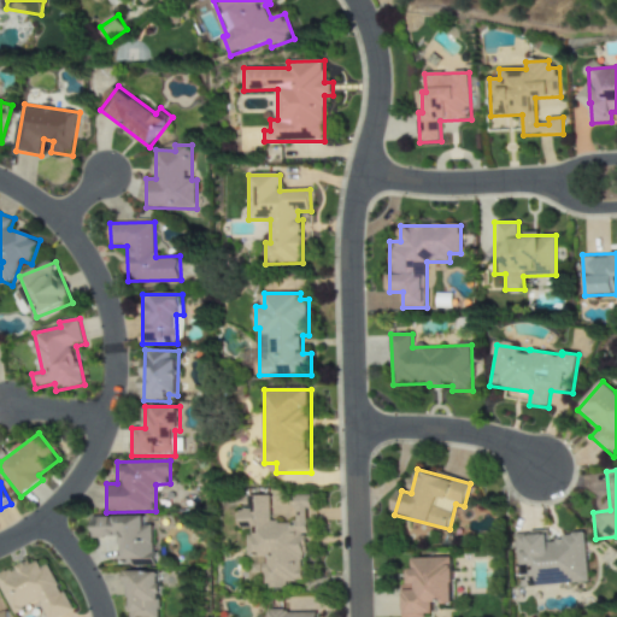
[(315,495),(298,495),(297,523),(274,522),(274,497),(252,497),(251,510),(242,510),(242,529),(252,529),(251,577),(266,577),(266,588),(289,588),(289,581),(307,582),(309,509),(313,509),(315,495)]
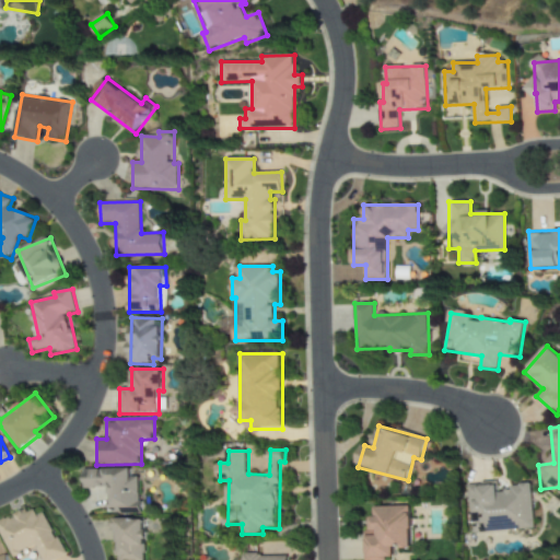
[(109,514),(140,514),(140,476),(131,476),(131,468),(83,468),(83,488),(109,488),(109,514)]
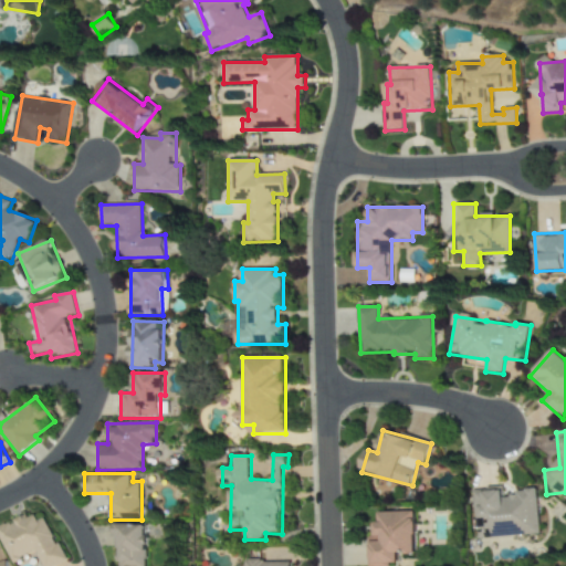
[(478,540),(540,535),(536,491),(503,493),(503,486),(473,489),(478,540)]
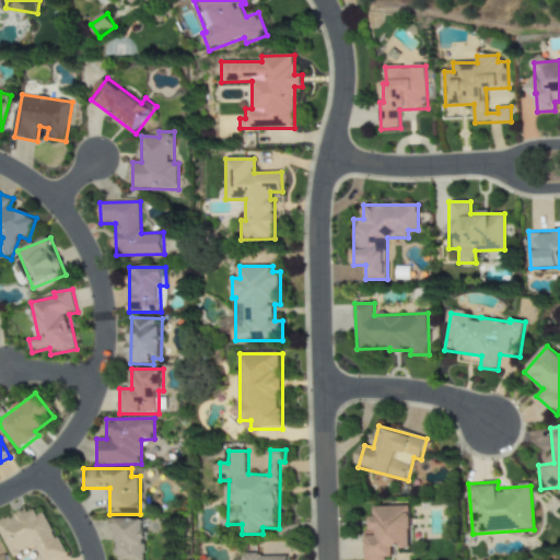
[(0,522),(0,528),(13,557),(36,546),(43,559),(55,559),(66,556),(46,512),(38,516),(34,506),(0,522)]
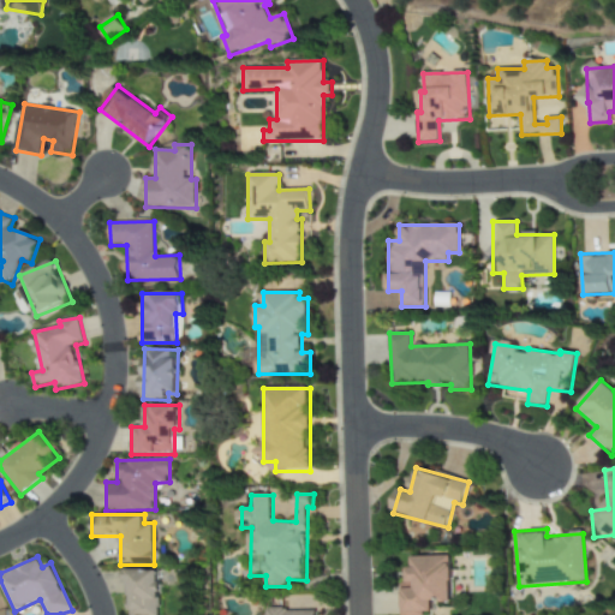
[(400,583),(400,614),(423,614),(424,613),(435,613),(435,603),(453,603),(453,556),(410,556),(410,583),(400,583)]
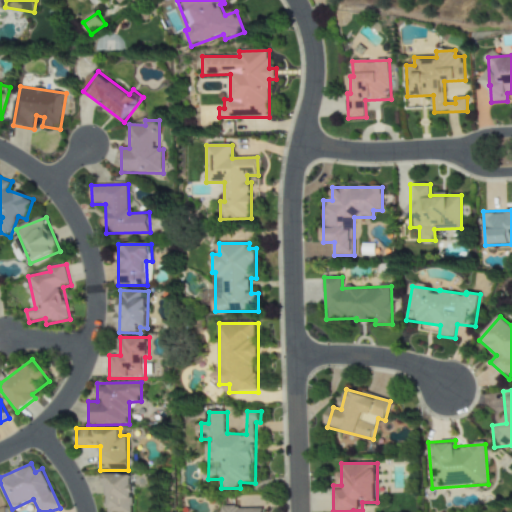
[(104,511),(132,511),(134,475),(101,474),(101,483),(106,483),(104,511)]
